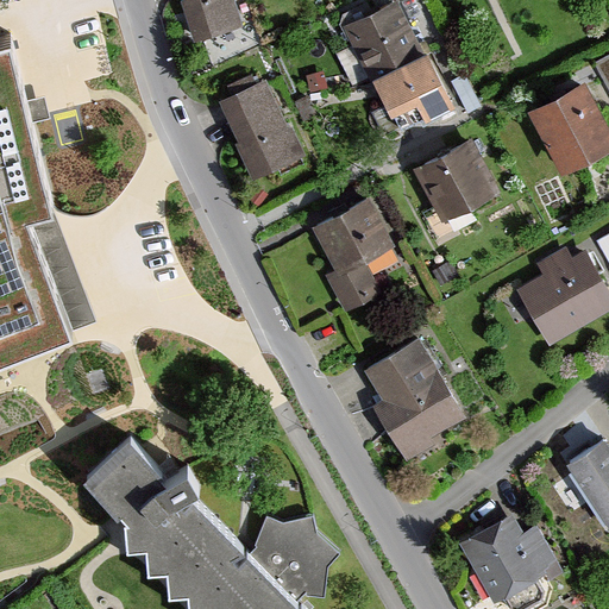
[(245,27),(236,0),(180,0),(195,44),(245,27)]
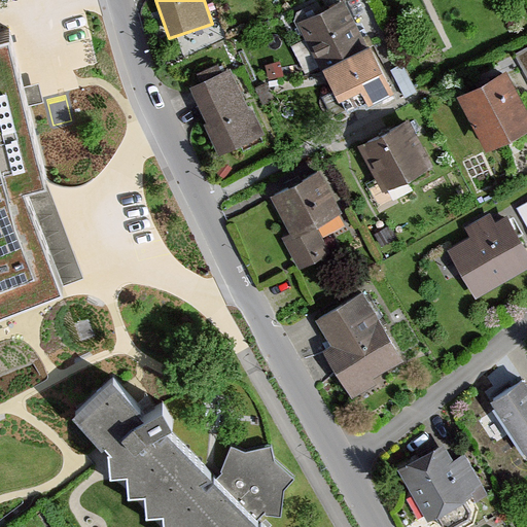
[(396,92),(348,0),(345,0),(299,24),(347,116),(396,92)]
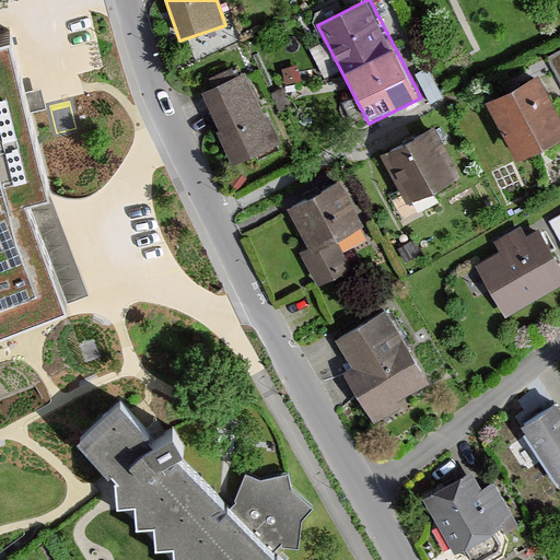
[(26,257),(65,247),(61,233),(57,219),(115,205),(107,173),(46,187),(43,174),(8,32),(0,33),(0,336),(3,349),(44,339),(24,258),(26,257)]
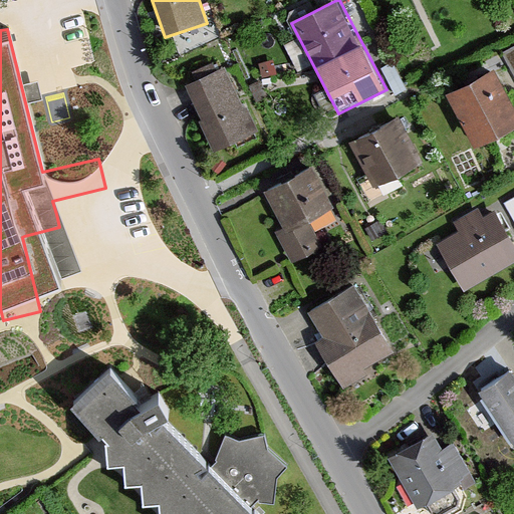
[(513,46),(502,53),(513,74),(513,46)]
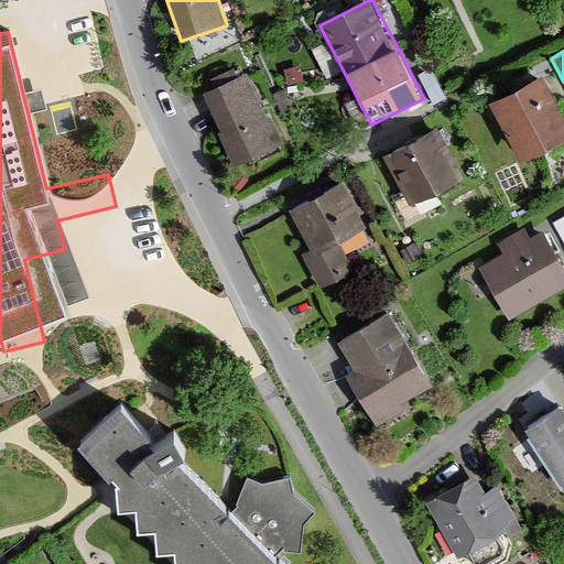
[(280,145),(247,75),(203,96),(236,166),(280,145)]
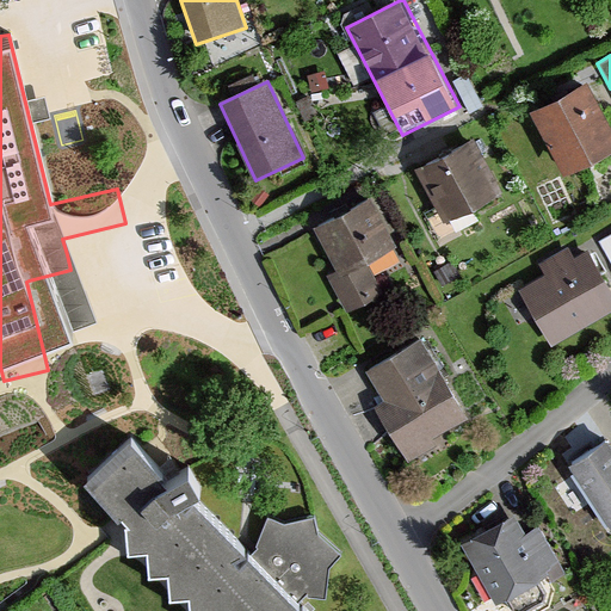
[(610,152),(610,133),(587,85),(532,113),(565,176),(610,152)]
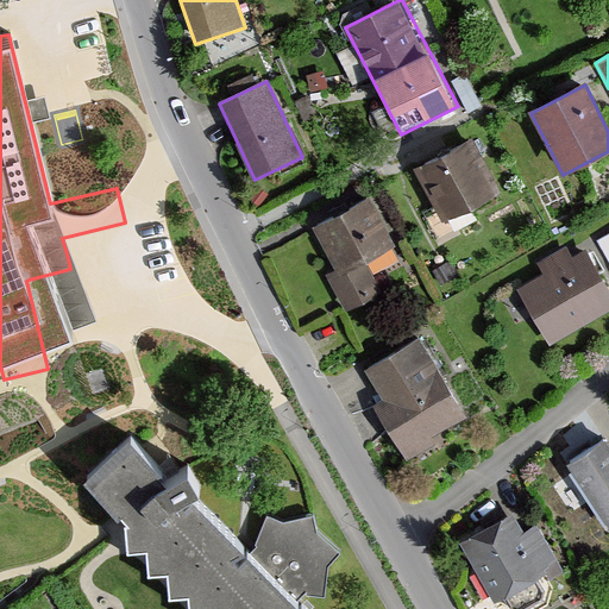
[(496,194),(470,142),(412,171),(438,223),(496,194)]
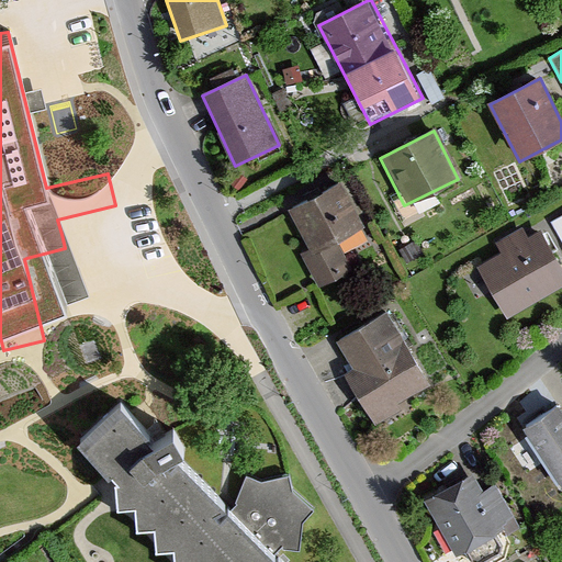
[(340,187),(289,213),(310,251),(299,256),(316,290),(352,270),(339,245),(364,232),(340,187)]
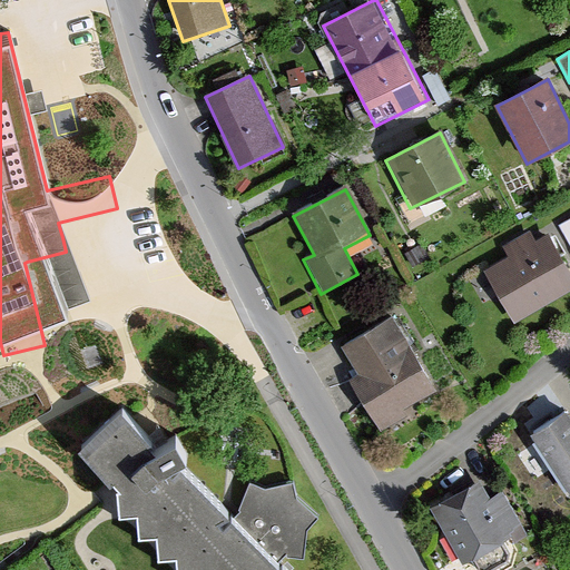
[(569,218),(557,227),(569,248),(569,218)]
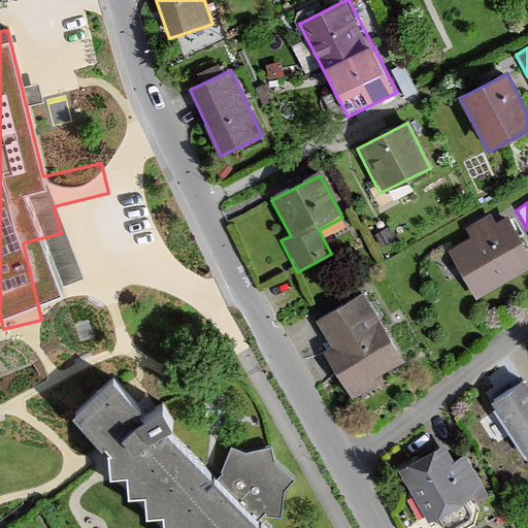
[(490,215),(464,229),(470,239),(447,253),(473,300),(527,269),(527,252),(508,217),(496,224),(490,215)]
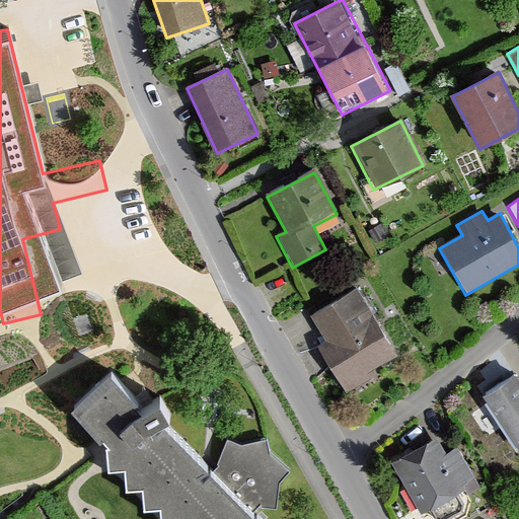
[(395,356),(355,291),(311,318),(326,344),(320,348),(345,388),(395,356)]
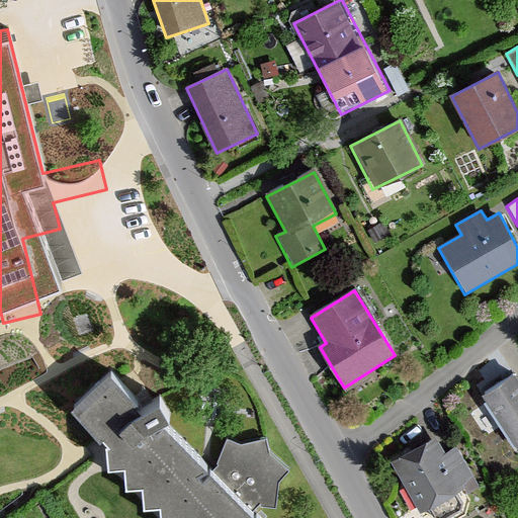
[(264,517),(163,418),(172,411),(157,394),(147,402),(109,364),(63,410),(104,447),(106,462),(124,462),(123,481),(143,482),(143,501),(161,501),(161,517),(264,517)]
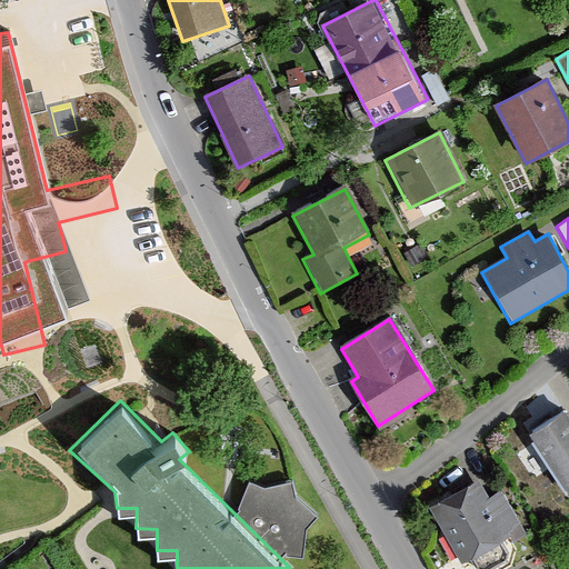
[(533,429),(568,481),(568,416),(563,408),(533,429)]
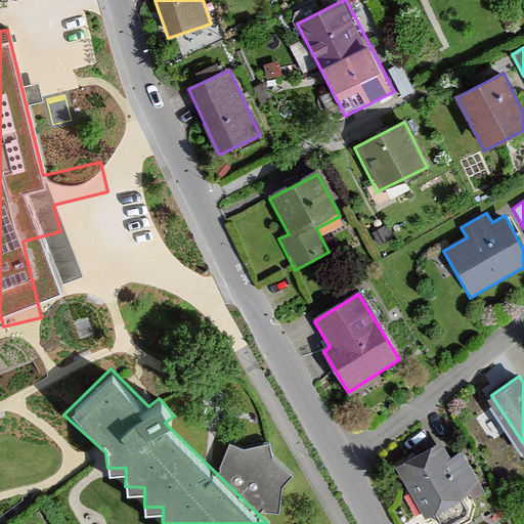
[(446,459),(435,441),(391,467),(421,517),(476,484),(457,452),(446,459)]
